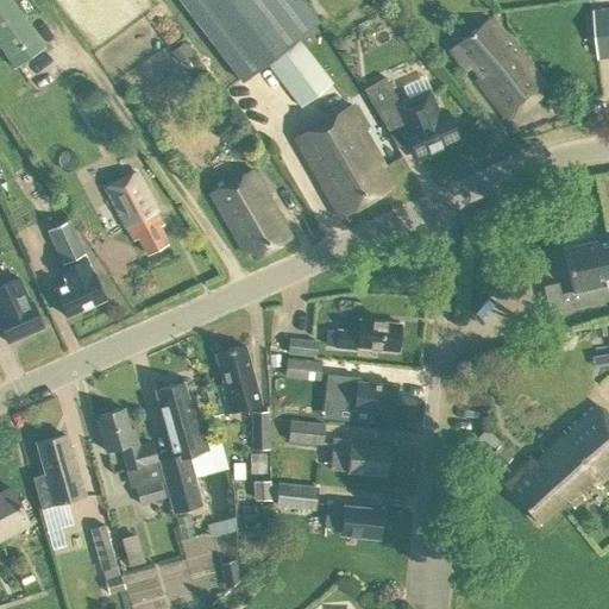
[(0,0),(0,48),(14,68),(44,48),(10,0),(0,0)]
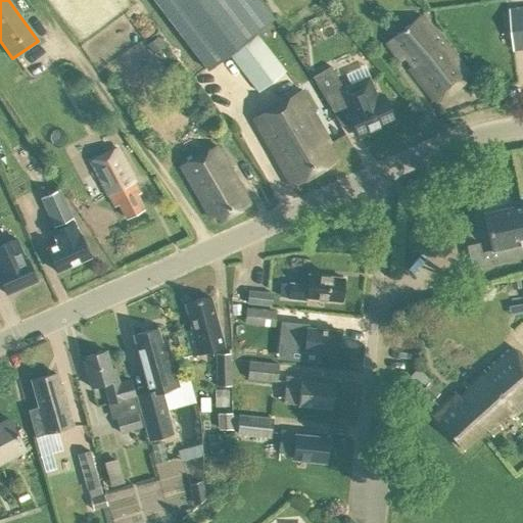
[(274,20),(257,0),(153,0),(208,70),(229,54),(257,92),(284,72),(255,34),(274,20)]
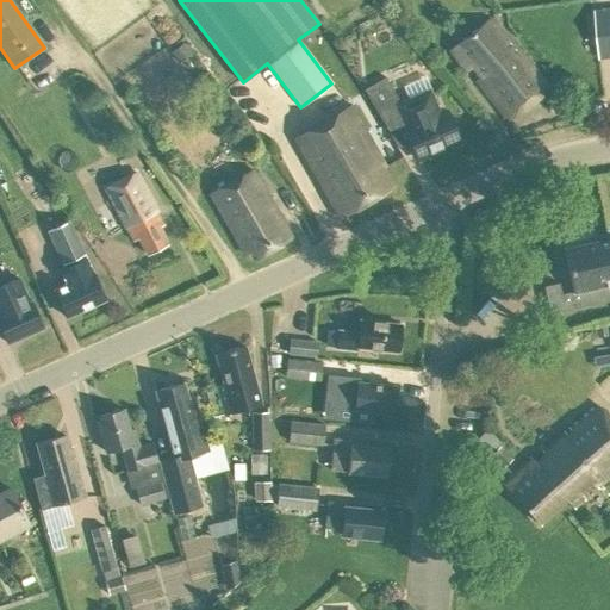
[(504,38),(487,19),(449,50),(475,81),(508,120),(547,88),(505,37),(504,38)]
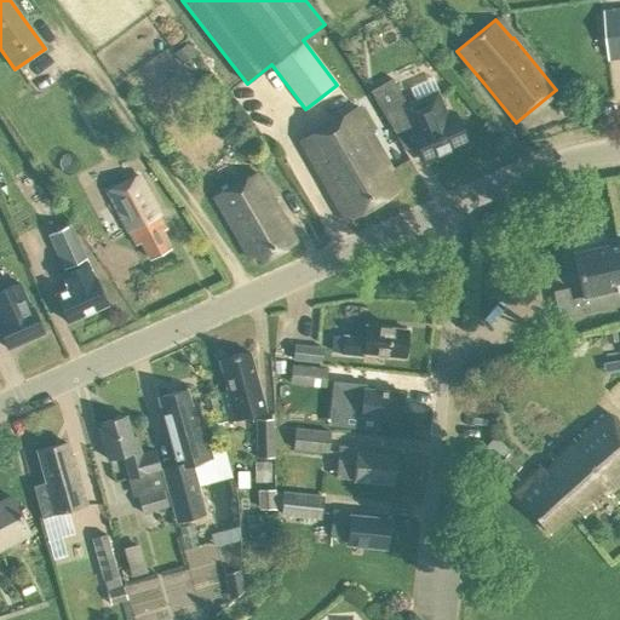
[(187,45),(173,55),(182,64),(194,55),(187,45)]
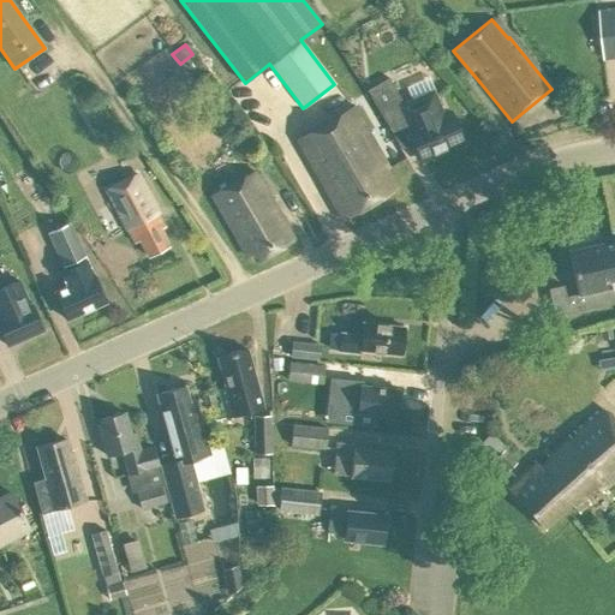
[(413,143),(421,161),(463,143),(449,113),(443,115),(433,93),(404,105),(388,78),(366,90),(389,130),(406,121),(416,142),(413,143)]
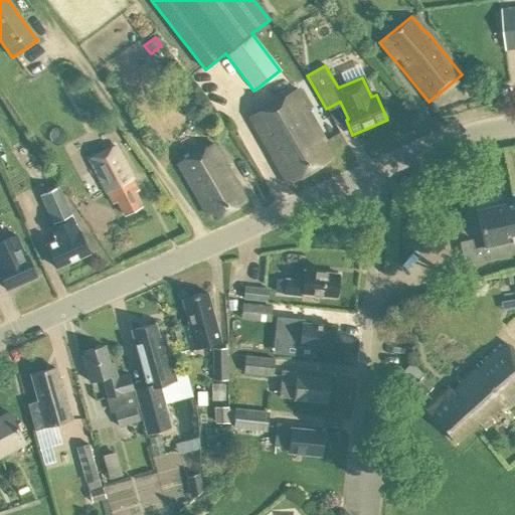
[(325,140),(296,90),(247,117),(286,184),(331,158),(322,143),(325,140)]
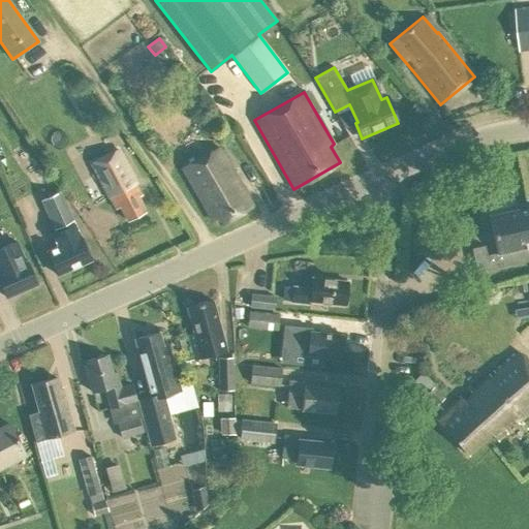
[(222,223),(252,207),(218,147),(182,167),(213,221),(219,217),(222,223)]
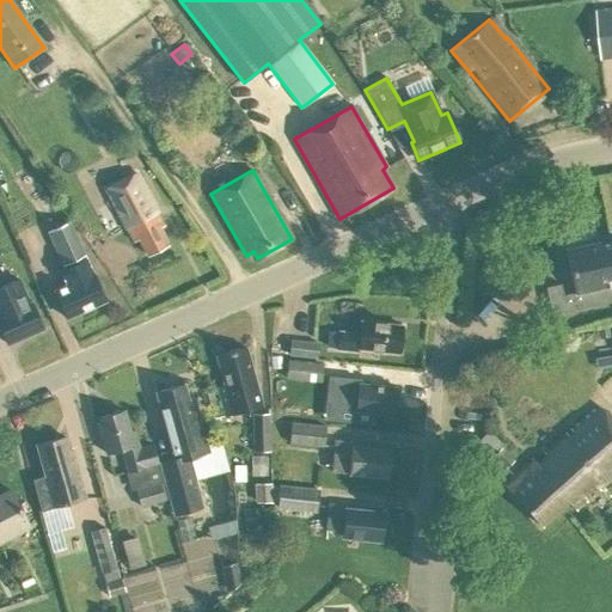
[(106,190),(134,242),(139,239),(147,256),(167,245),(159,228),(165,226),(158,213),(160,212),(140,172),(106,190)]
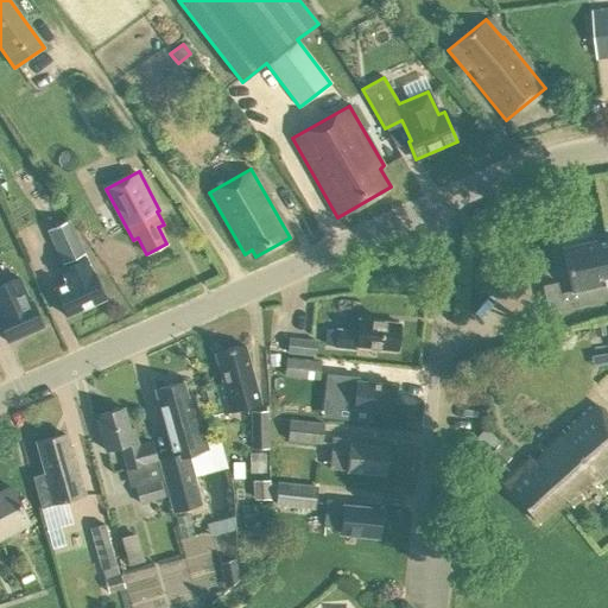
[(58,268),(64,284),(54,289),(65,316),(103,299),(69,220),(45,230),(61,267),(58,268)]
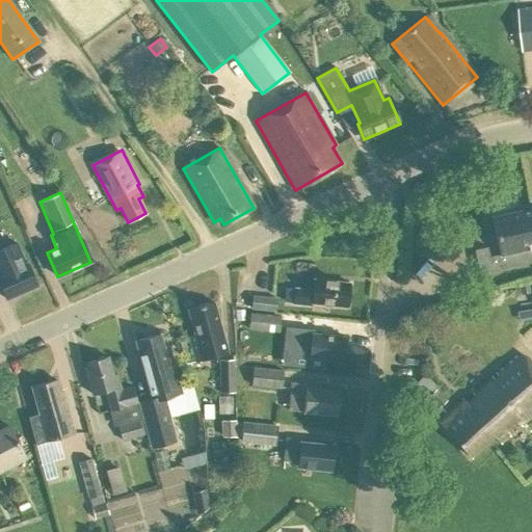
[(531,208),(491,218),(499,255),(489,257),(487,247),(474,250),(479,274),(531,262),(531,208)]
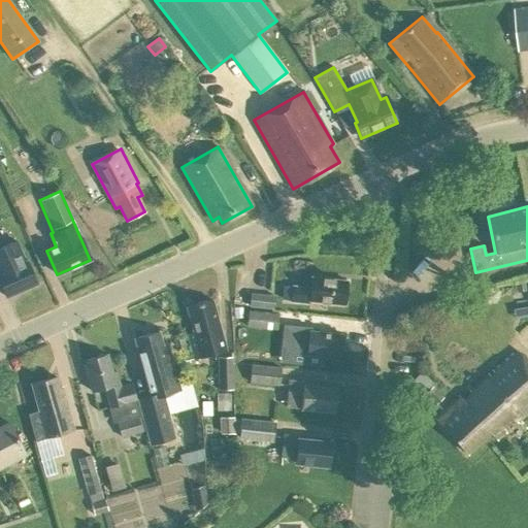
[(0,245),(0,283),(6,297),(36,284),(26,261),(25,262),(14,240),(0,245)]
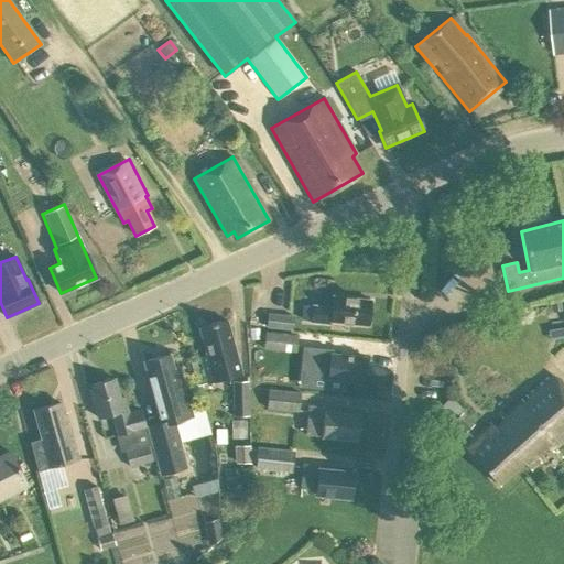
[(370,301),(333,296),(331,308),(312,306),(311,322),(331,324),(331,322),(368,326),(370,301)]
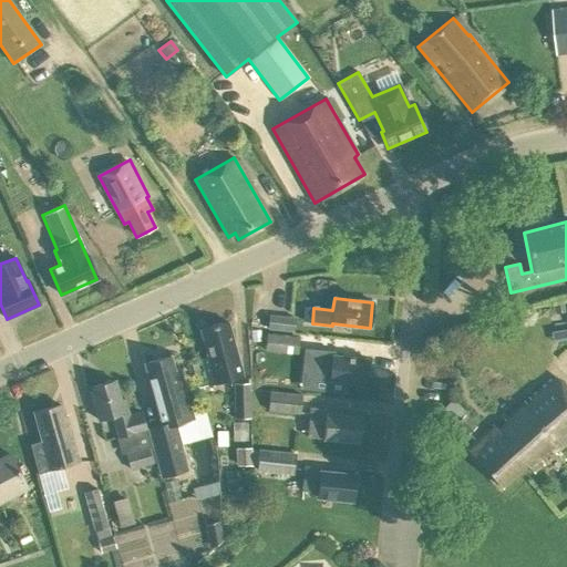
[(292,331),(295,319),(269,316),(268,329),(292,331)]
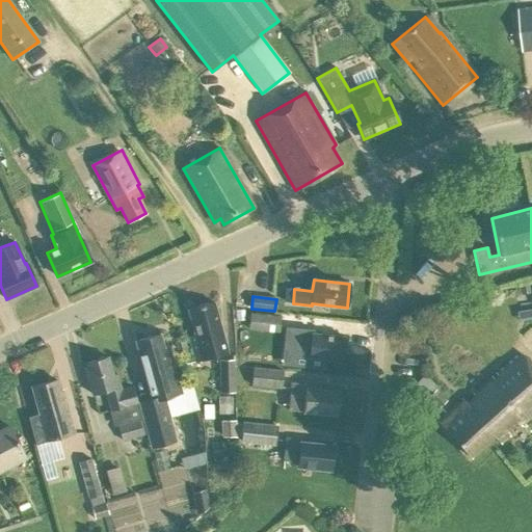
[(227,353),(221,334),(213,302),(188,310),(195,335),(188,337),(195,362),(227,353)]
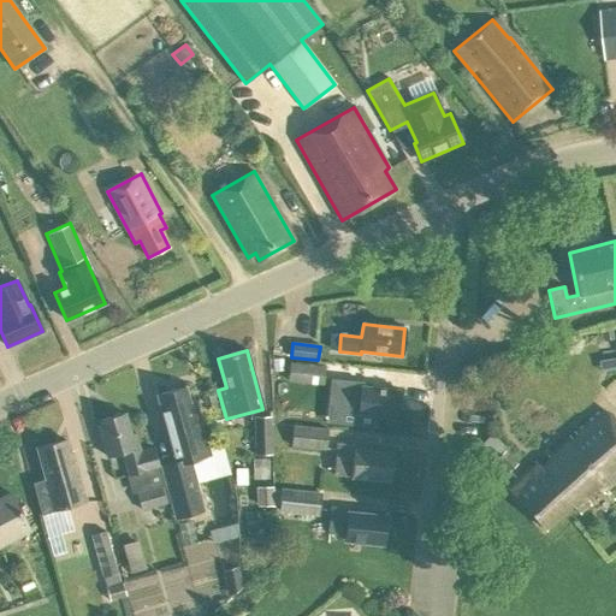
[(290,362),(289,381),(324,384),(325,366),(290,362)]
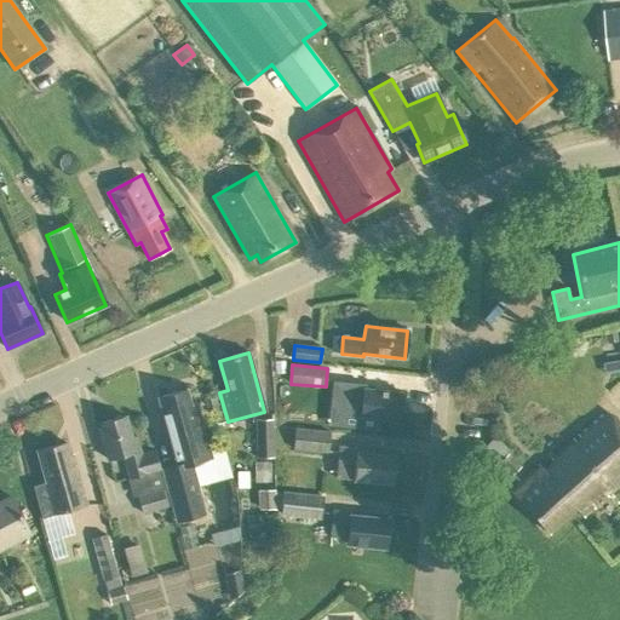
[(363,385),(345,383),(343,412),(360,413),(360,417),(397,420),(401,392),(363,389),(363,385)]
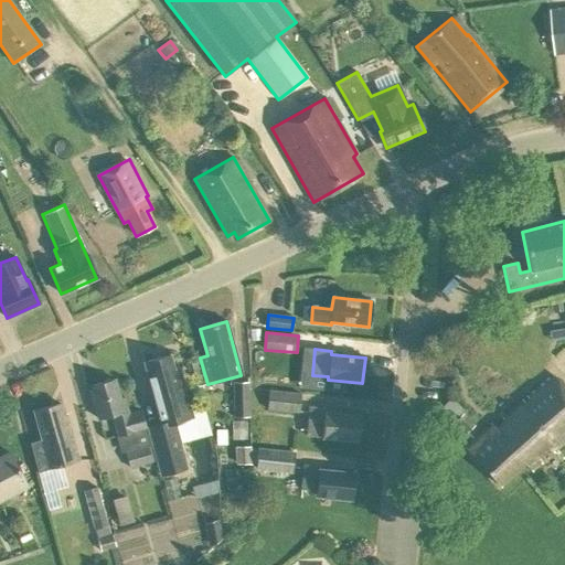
[(144,362),(153,397),(161,425),(146,428),(160,477),(188,469),(174,423),(192,418),(179,370),(173,371),(169,355),(144,362)]
